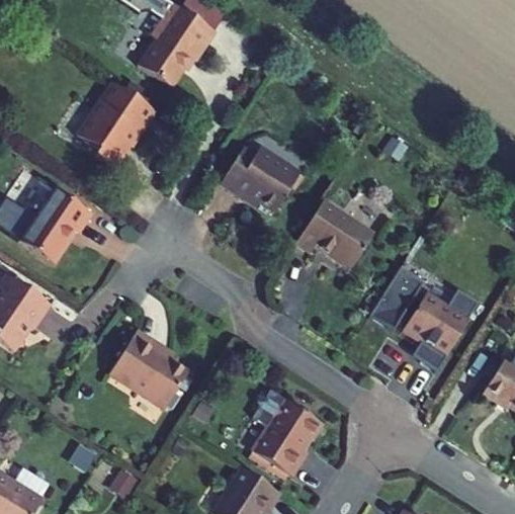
[(182,7),(171,0),(125,0),(142,10),(152,8),(165,16),(153,35),(157,38),(140,65),(173,86),(185,67),(190,70),(217,30),(216,29),(182,7)]
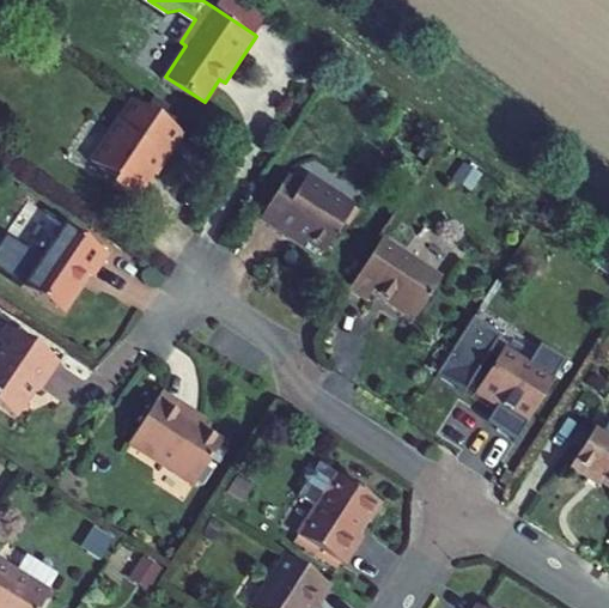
[(220,0),(215,8),(255,35),(268,16),(245,0),(220,0)]
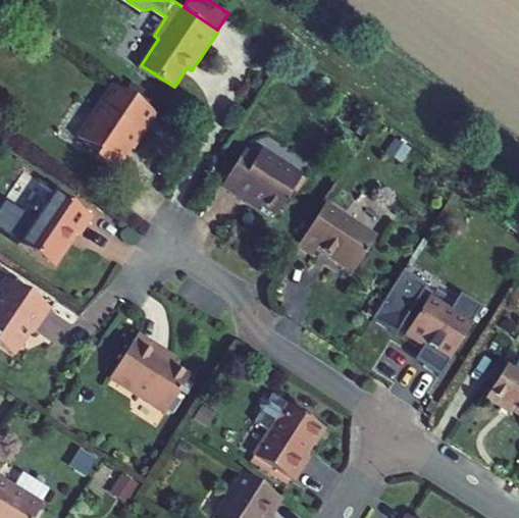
[(115,82),(80,136),(100,150),(96,155),(115,168),(131,144),(135,147),(158,111),(115,82)]
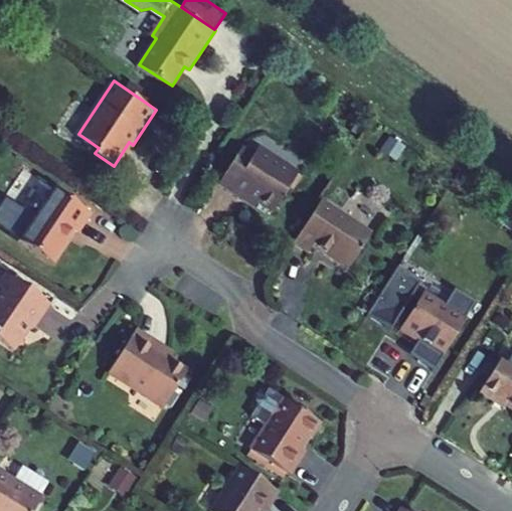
[(243,145),(220,181),(257,204),(260,199),(262,201),(259,206),(267,210),(270,206),(275,209),(300,170),(260,145),(254,152),(243,145)]
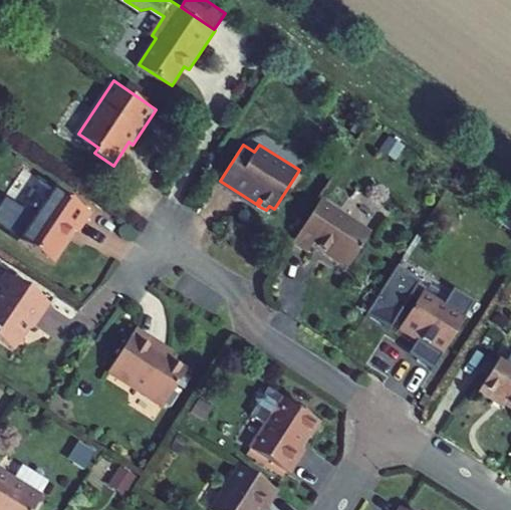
[(55,185),(20,237),(54,260),(69,239),(65,237),(72,227),(78,231),(92,210),(55,185)]
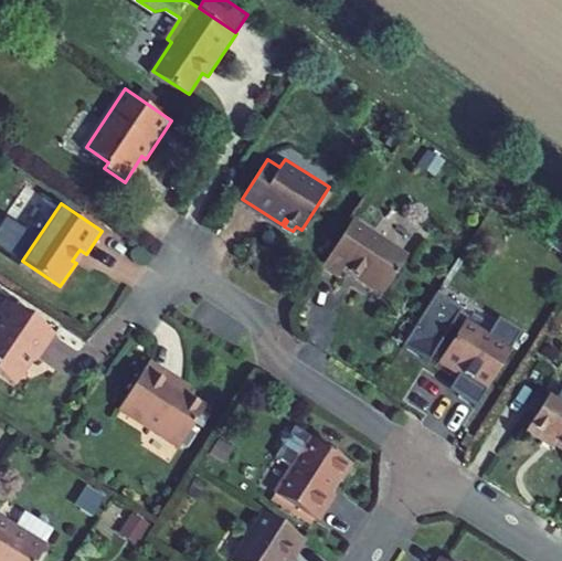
[(354,218),(325,263),(341,274),(346,267),(384,292),(410,252),(354,218)]
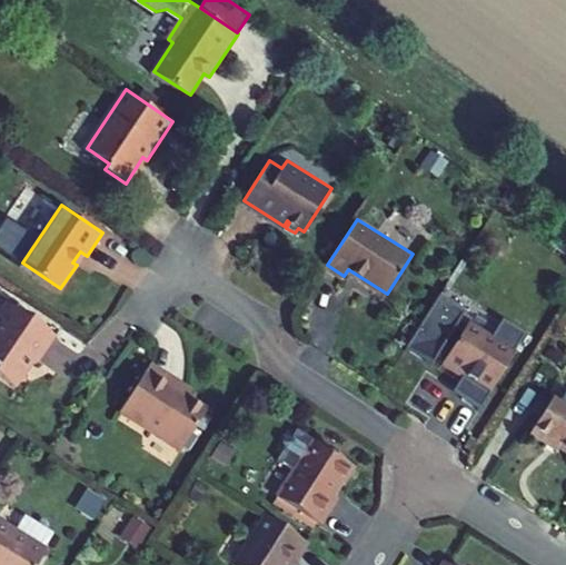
[(442,293),(408,345),(434,362),(440,350),(448,355),(445,360),(465,374),(455,390),(482,407),(493,390),(492,389),(517,350),(516,349),(527,331),(505,317),(494,335),(470,320),(455,345),(447,340),(467,308),(442,293)]
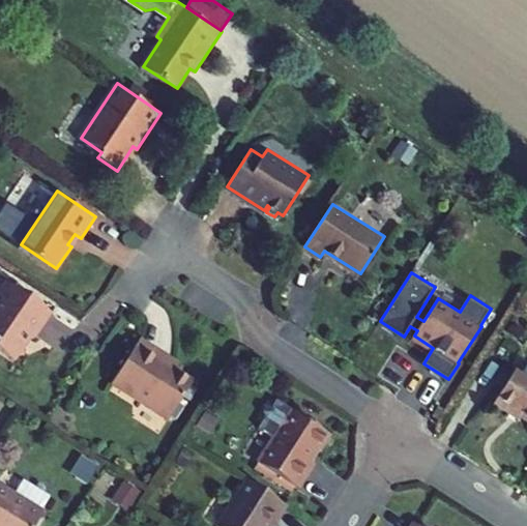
[(0,347),(17,358),(32,335),(38,334),(55,310),(8,279),(7,280),(0,274),(0,293),(4,296),(0,302),(0,347)]
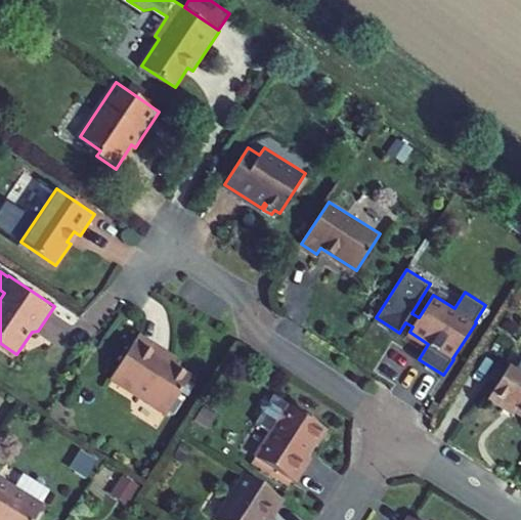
[(192,375),(174,362),(177,357),(139,334),(113,376),(169,412),(192,375)]
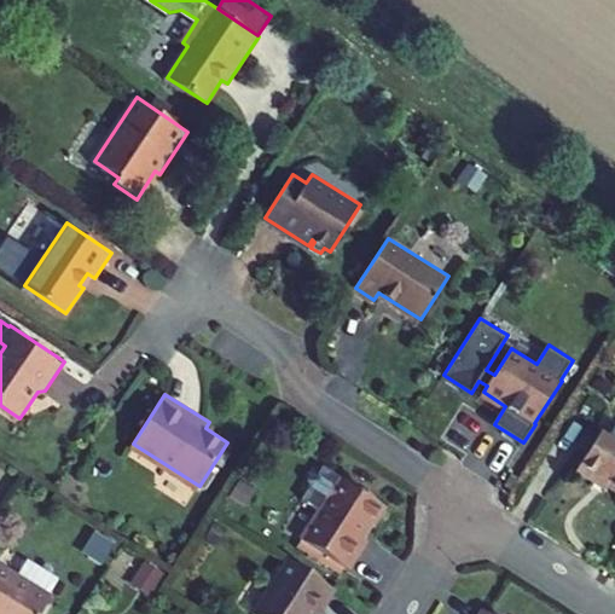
[(614,427),(609,434),(603,429),(578,468),(596,479),(598,476),(614,486),(614,427)]
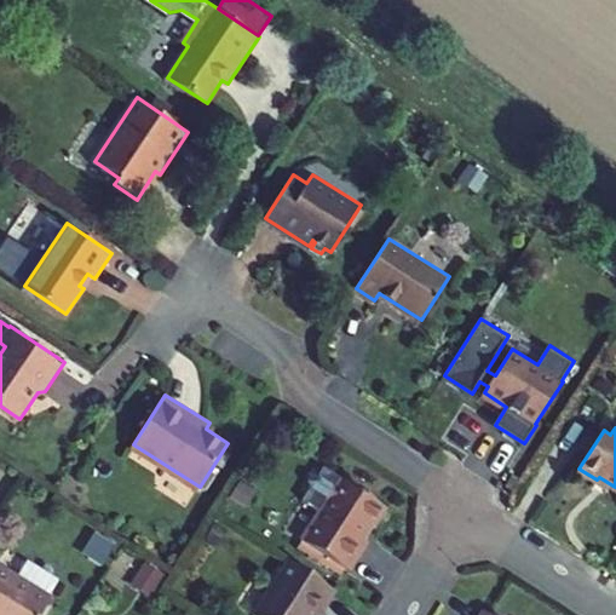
[(374,524),(387,505),(326,465),(320,475),(312,473),(309,480),(312,486),(305,496),(323,509),(304,538),(350,568),(368,539),(363,535),(372,523),(374,524)]
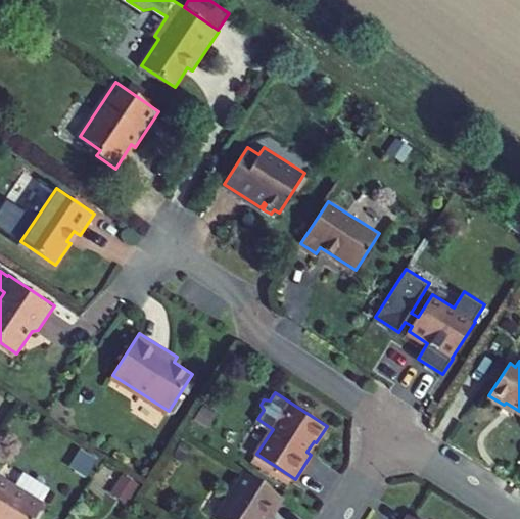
[(16,484),(42,501),(51,487),(25,470),(16,484)]
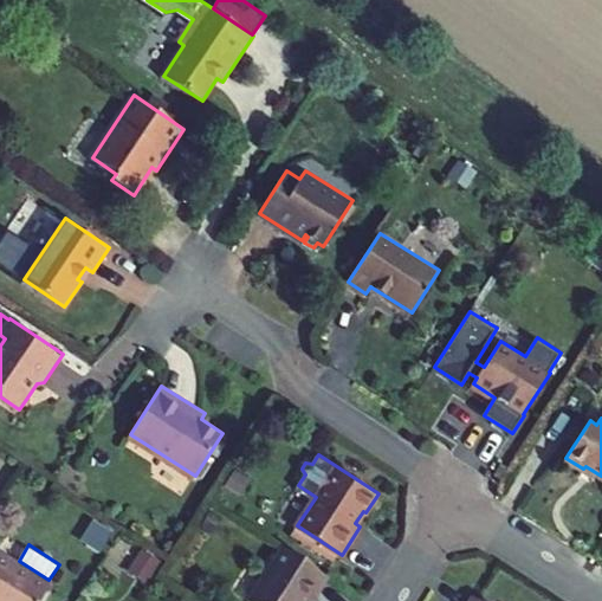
[(311,600),(329,574),(284,545),(250,599),(252,600),(303,600),(305,599),(308,600),(311,600)]
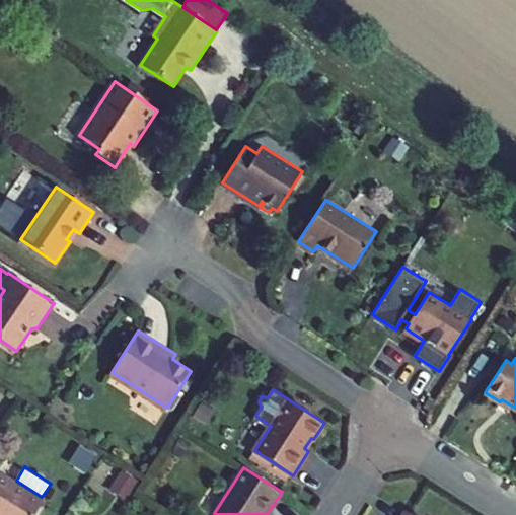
[(0,514),(34,514),(46,499),(42,497),(16,481),(0,469),(0,514)]
